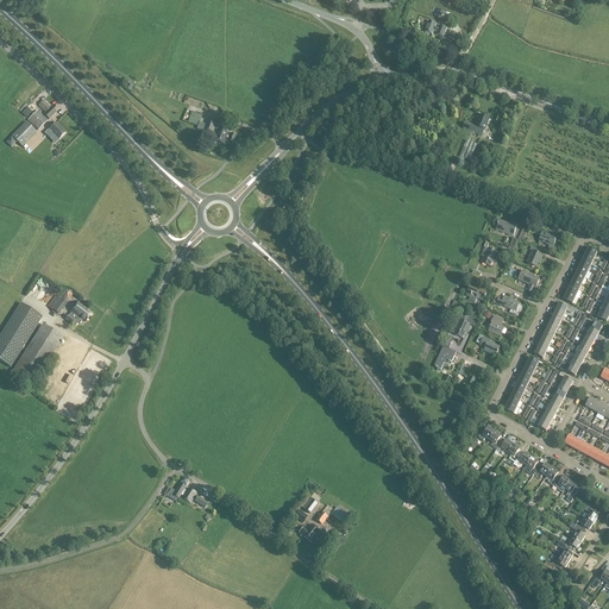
[(439,10),(435,18),(444,22),(446,16),(445,16),(446,13),(439,10)]
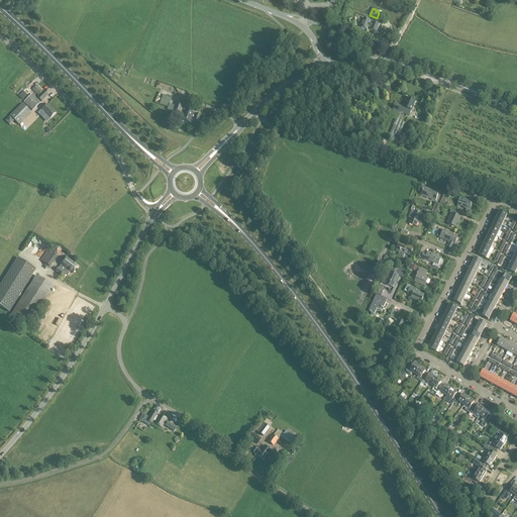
[(371,30),(377,32),(380,24),(374,22),(373,25),(370,24),(371,21),(365,18),(360,27),(367,30),(369,26),(372,28),(371,30)]
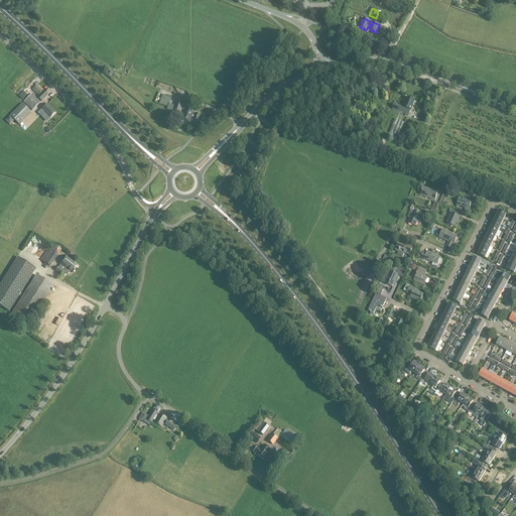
[(14,88),(20,81),(18,79),(10,88),(14,91),(16,89),(14,88)]
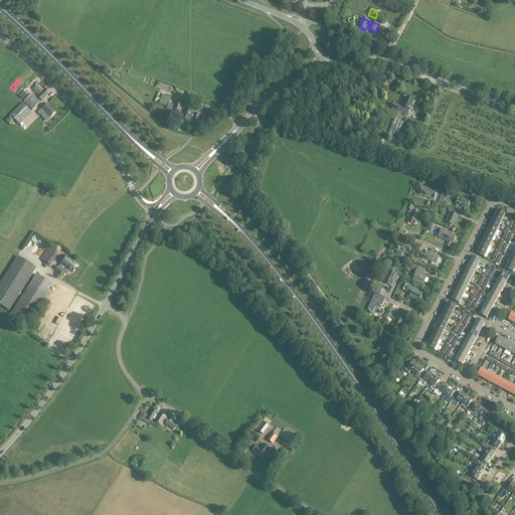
[(37,98),(41,102),(47,96),(43,92),(36,86),(32,90),(39,97),(37,98)]
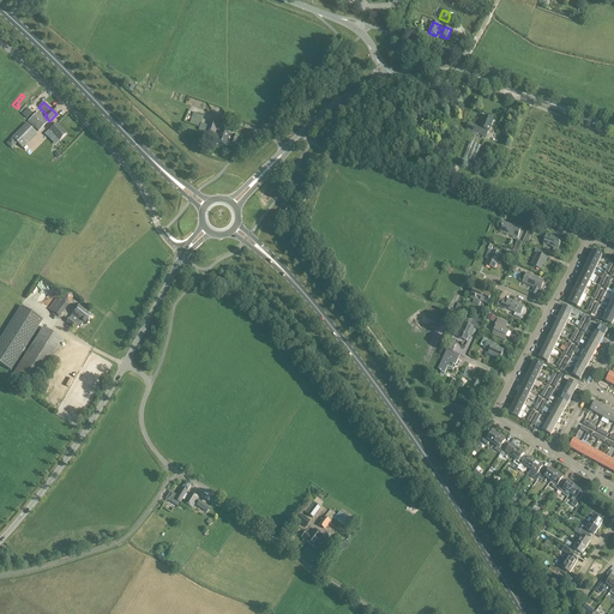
[(28,122),(38,132),(48,122),(38,112),(28,122)]
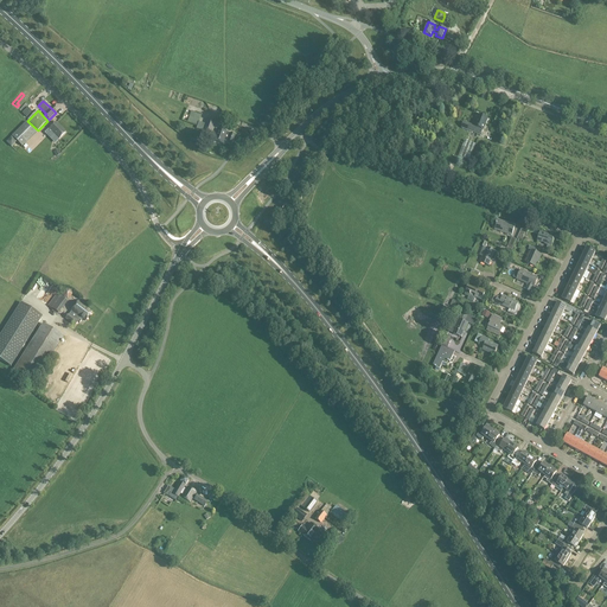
[(461,128),(468,132),(459,157),(470,160),(479,135),(481,136),(486,123),(486,125),(487,121),(487,120),(487,119),(487,117),(484,116),(484,117),(480,116),(477,123),(474,127),(464,122),(461,128)]
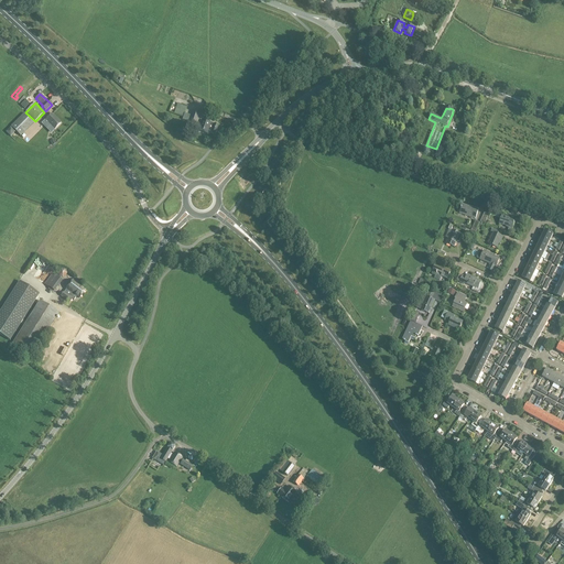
[(188,120),(197,123),(201,116),(192,112),(188,120)]
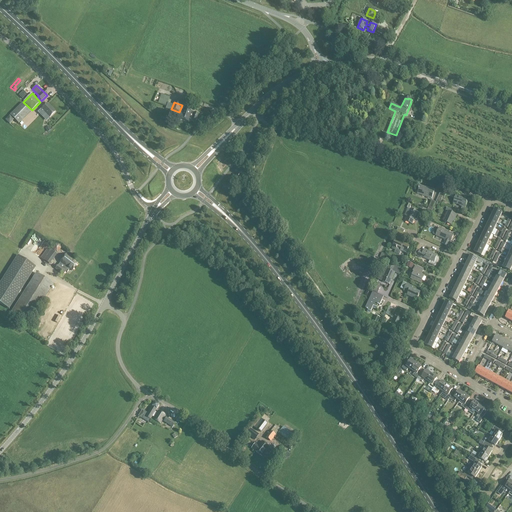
[(19,124),(31,112),(22,103),(10,115),(19,124)]
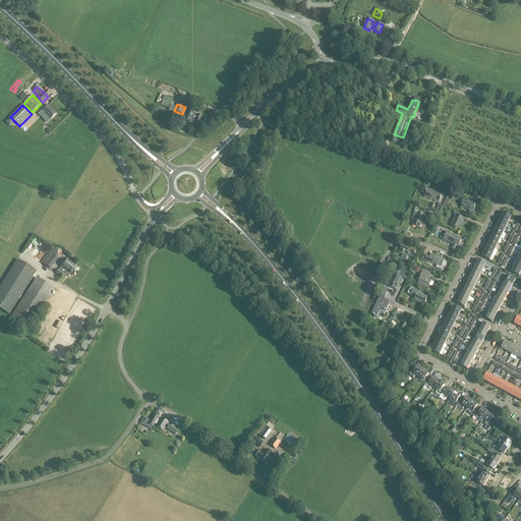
[(42,112),(51,120),(56,114),(48,106),(42,112)]
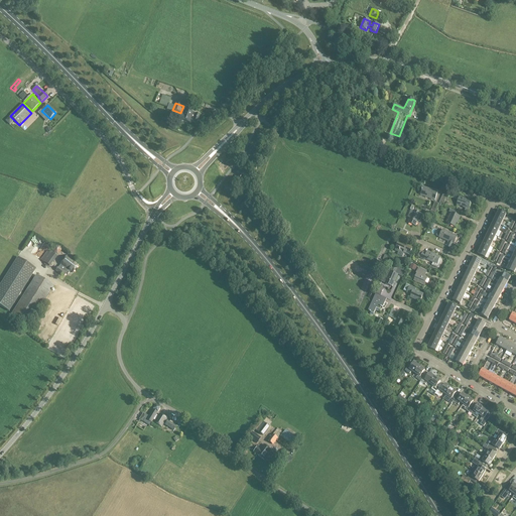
[(195,119),(194,120),(198,122),(200,115),(184,110),(181,120),(189,123),(191,118),(195,119)]
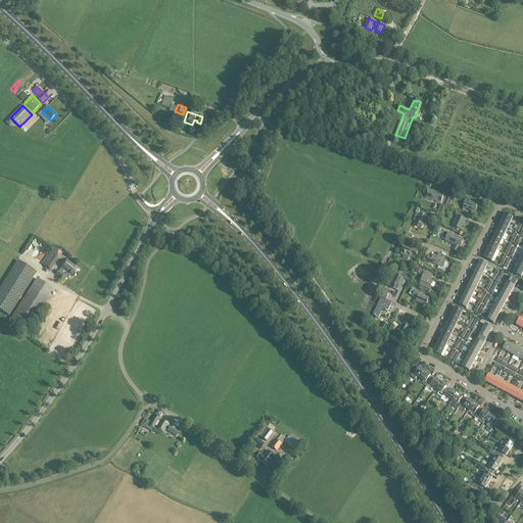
[(284,141),(281,147),(292,150),(294,144),(291,143),(291,142),(286,141),(284,141)]
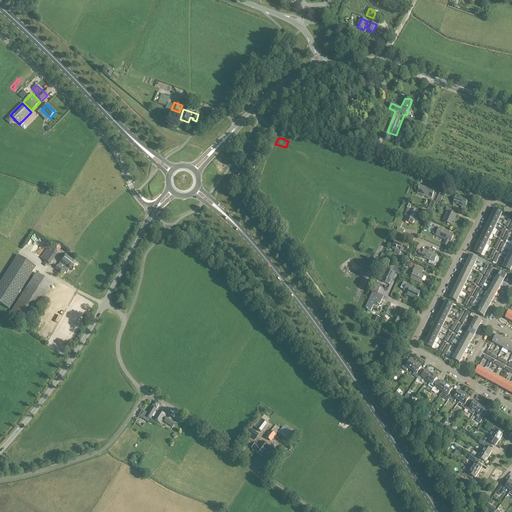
[(310,154),(308,160),(311,161),(312,159),(318,161),(321,151),(315,149),(313,155),(310,154)]
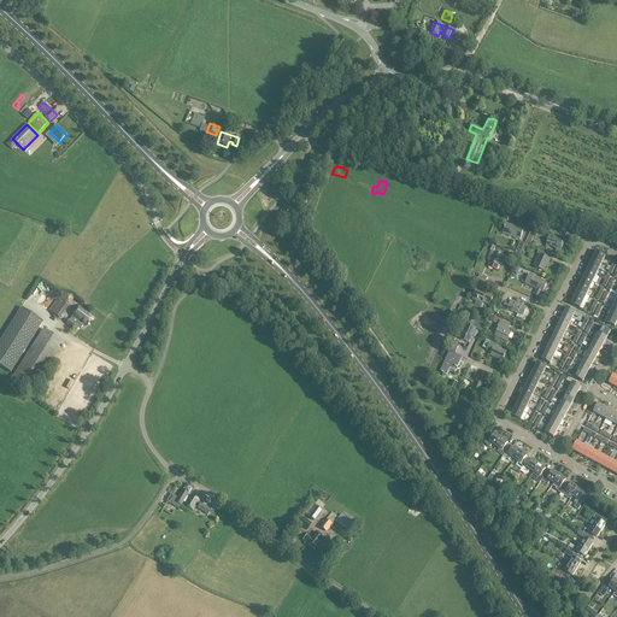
[(387,182),(383,194),(391,197),(389,200),(393,201),(395,193),(392,192),(394,184),(387,182)]
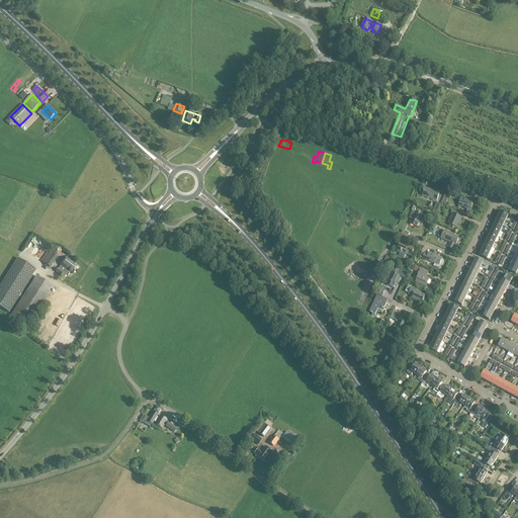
[(276,158),(274,164),(284,167),(286,161),(288,162),(289,159),(283,157),(282,160),(276,158)]
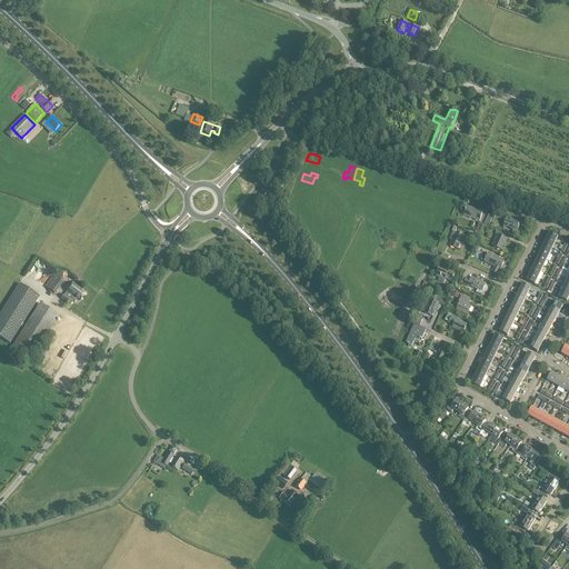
[(301,180),(299,187),(306,189),(305,192),(311,195),(312,191),(310,190),(312,183),(301,180)]
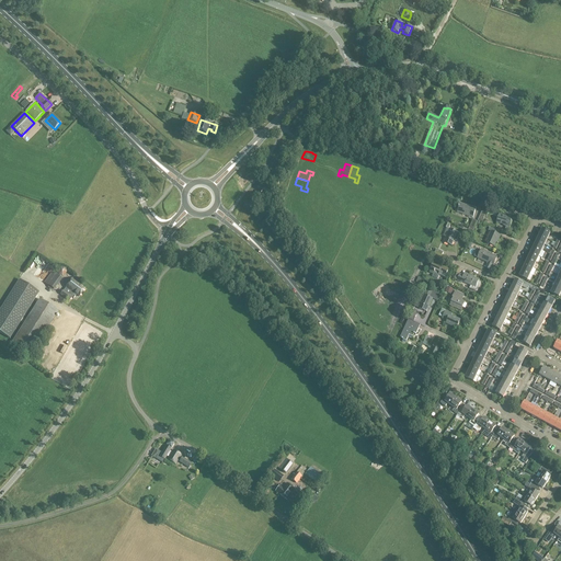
[(420,184),(416,191),(423,194),(422,197),(428,199),(430,197),(427,196),(431,189),(420,184)]
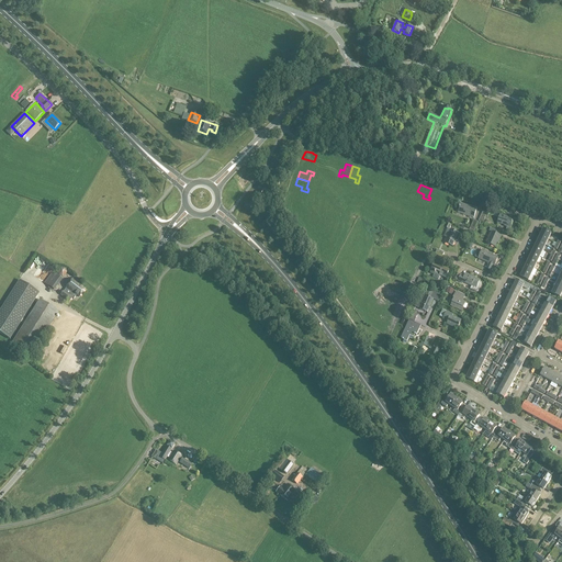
[(292,194),(290,202),(301,205),(303,198),(305,199),(306,195),(300,193),(299,197),(292,194)]
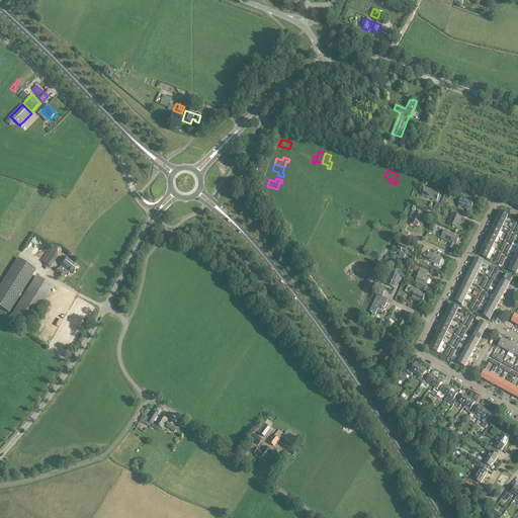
[(307,180),(303,190),(310,192),(313,182),(307,180)]
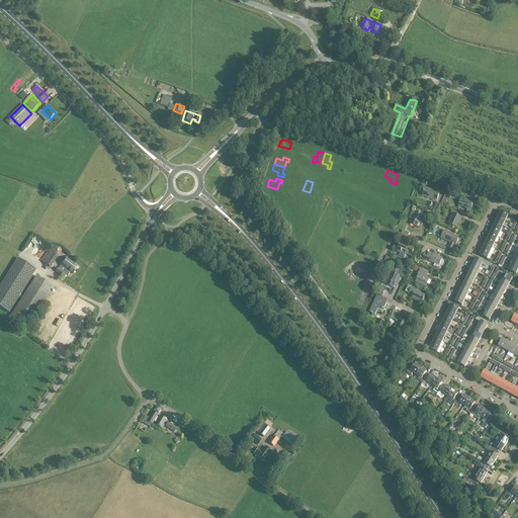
[(380,186),(377,192),(387,196),(391,190),(380,186)]
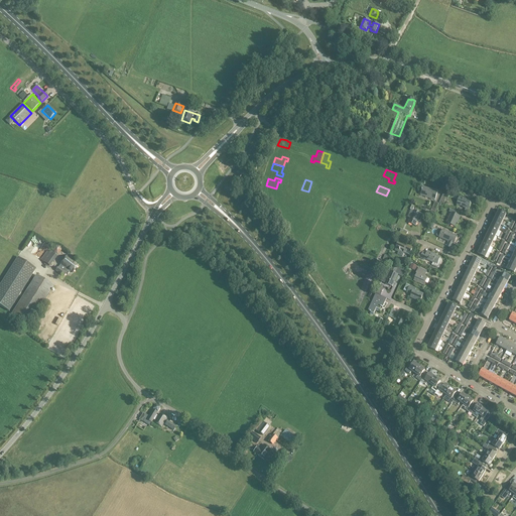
[(324,186),(319,197),(326,199),(329,190),(330,188),(324,186)]
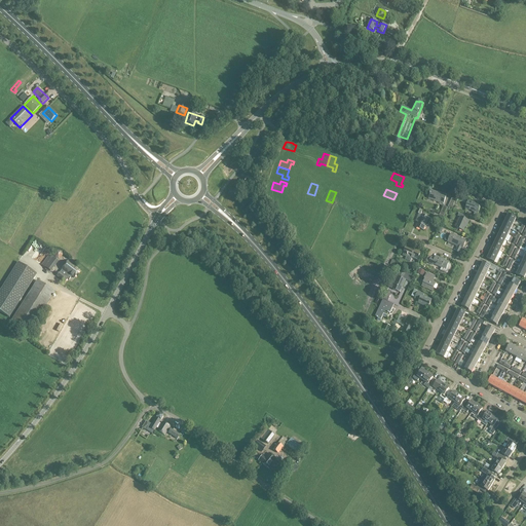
[(429,199),(444,204),(447,196),(433,191),(431,194),(430,193),(430,195),(429,199)]
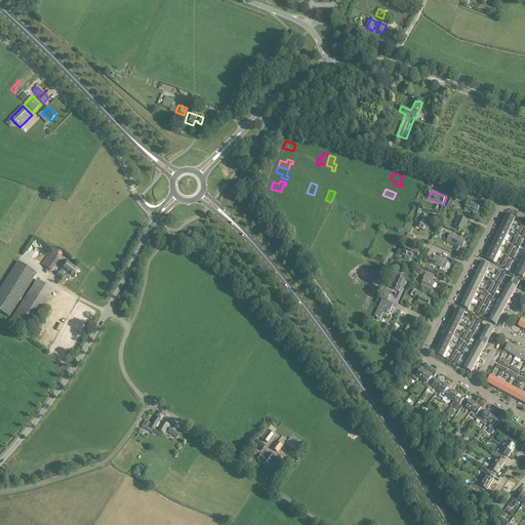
[(382,195),(380,200),(390,205),(393,199),(382,195)]
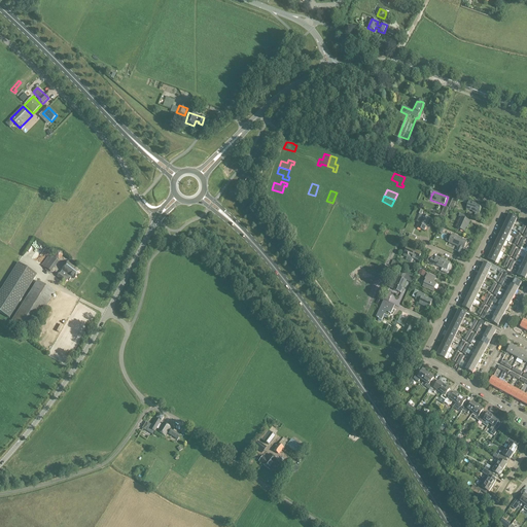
[(354,201),(351,209),(357,211),(361,201),(355,199),(354,201)]
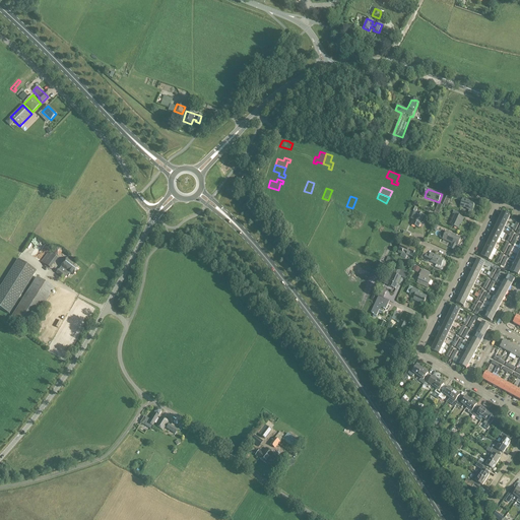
[(377,198),(374,204),(384,209),(386,203),(377,198)]
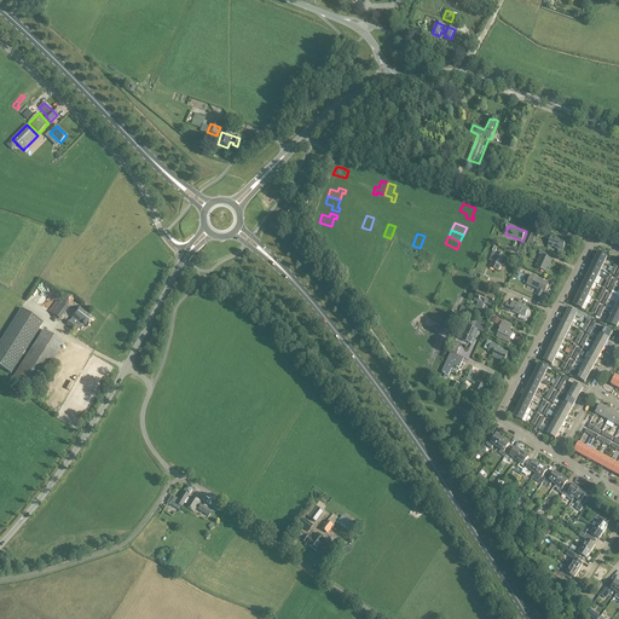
[(566,242),(551,237),(548,247),(559,250),(557,255),(561,256),(566,242)]
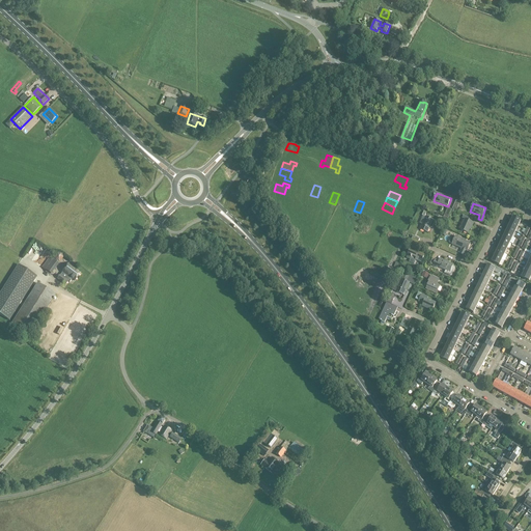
[(382,208),(379,215),(389,220),(392,214),(382,208)]
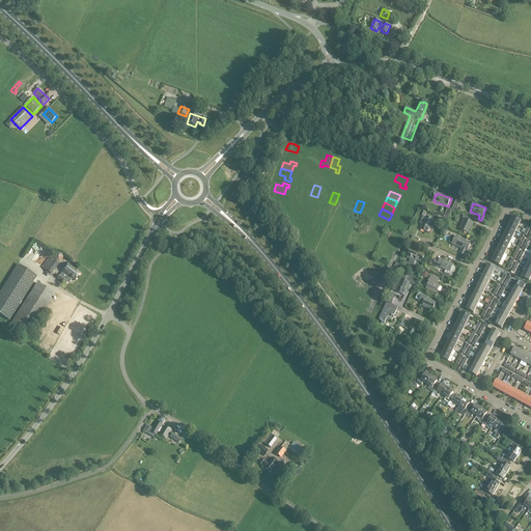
[(444,218),(448,220),(452,211),(448,208),(444,218)]
